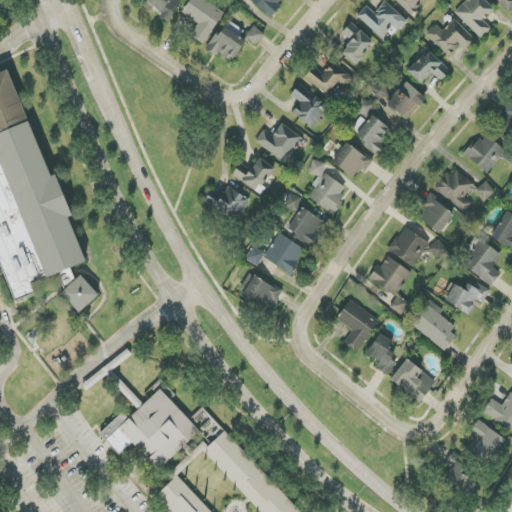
[(181,0),(148,0),(145,7),(171,21),(181,0)]
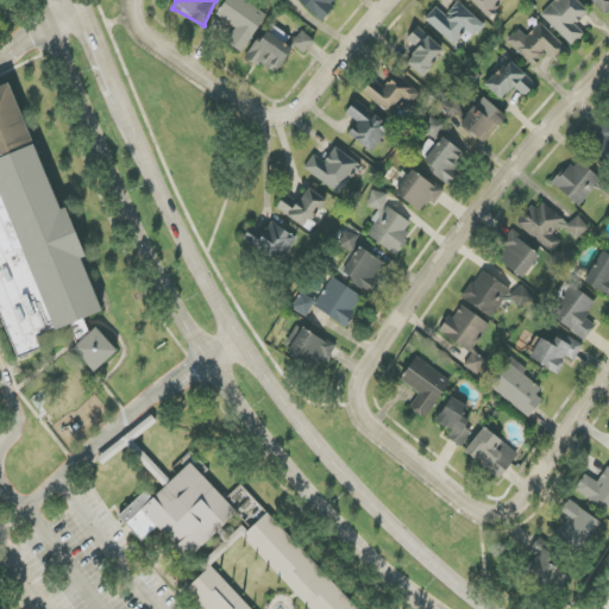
[(242,54),(268,14),(245,0),(226,0),(217,16),(236,29),(226,43),(242,54)]
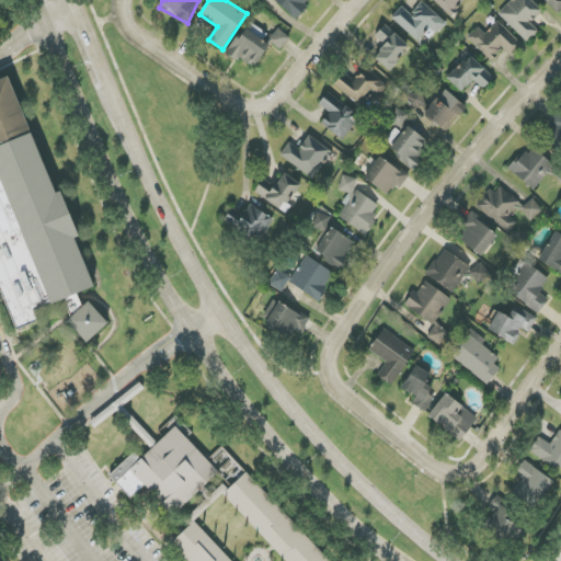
[(271,0),(295,20),(311,0),(271,0)]
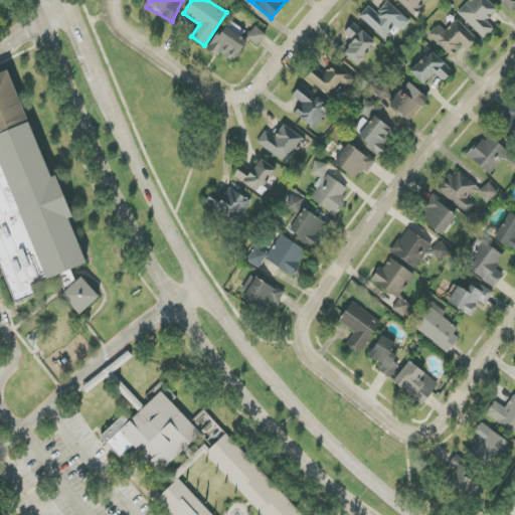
[(426,0),(397,0),(412,15),(426,0)]
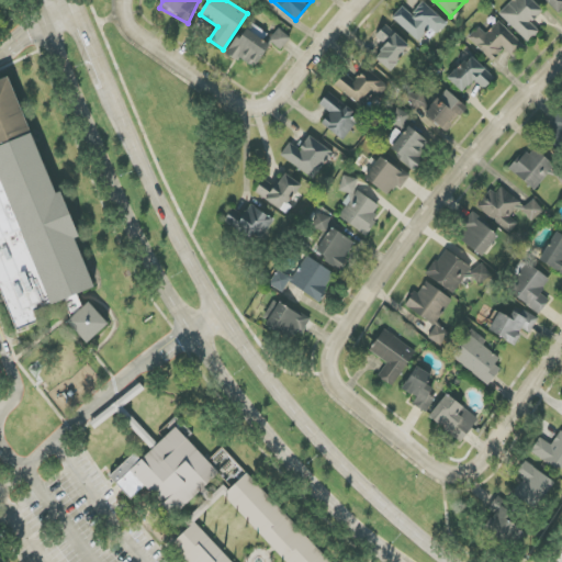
[(542,11),(532,0),(513,0),(499,13),(527,43),(539,31),(531,22),(542,11)]
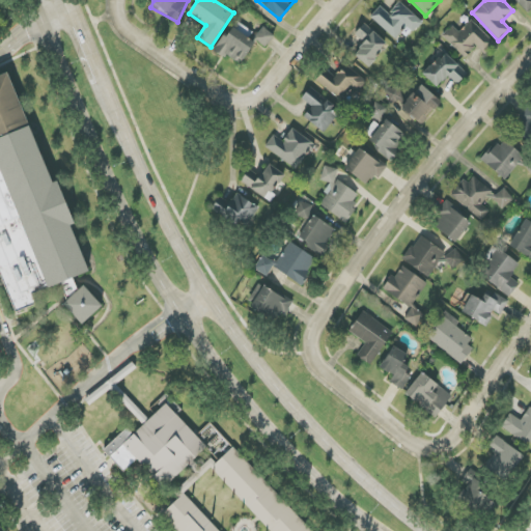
[(530,0),(515,0),(528,12),(530,8),(530,0)]
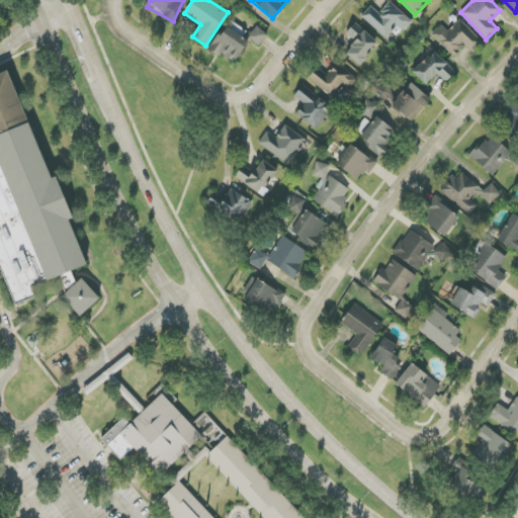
[(404,32),(413,20),(389,2),(380,13),(369,6),(361,18),(387,37),(396,26),(404,32)]
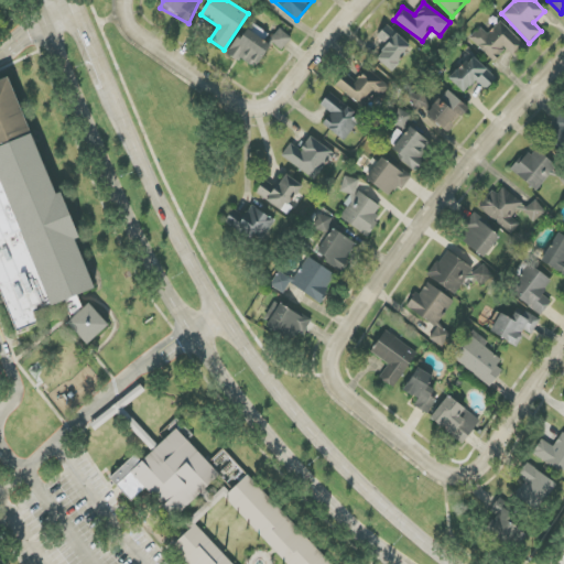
[(487,34),(481,28),(470,38),(496,64),(520,41),(500,21),(487,34)]
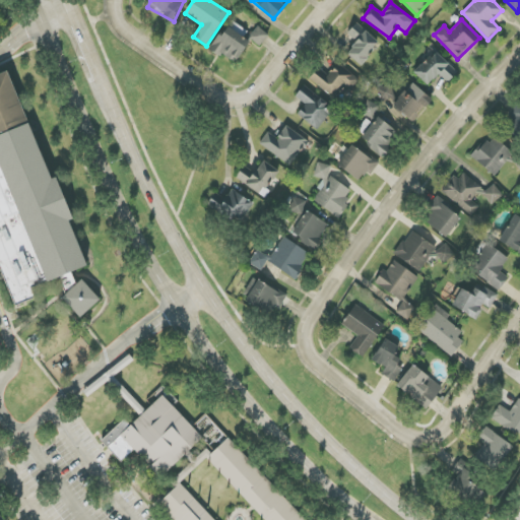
[(248,30),(232,21),(228,27),(245,37),(248,30)]
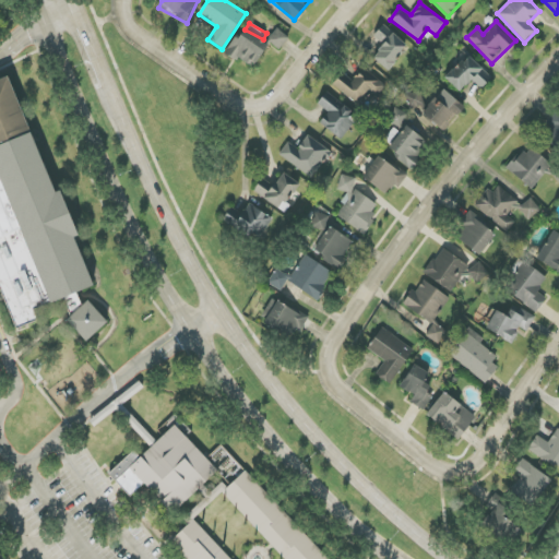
[(373,36),(383,46),(372,57),(387,71),(408,47),(384,24),(373,36)]
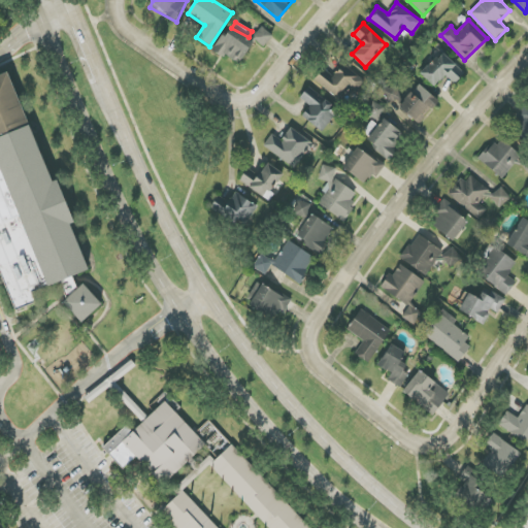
[(213,48),(238,66),(254,44),(229,27),(213,48)]
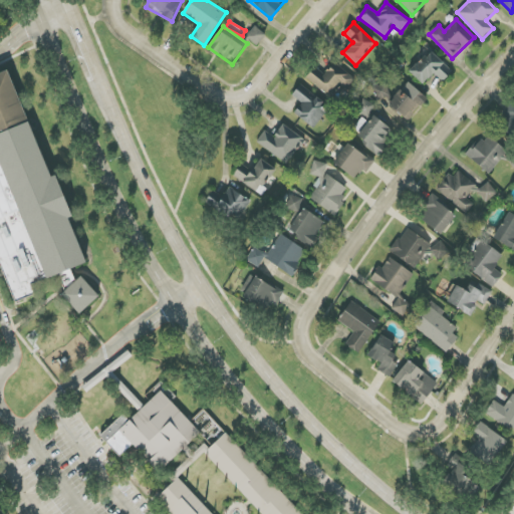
[(257,46),(266,35),(255,26),(247,37),(257,46)]
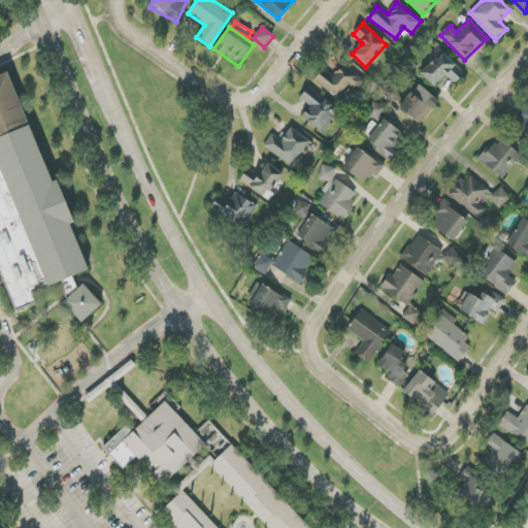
[(434,88),(446,75),(455,84),(465,73),(441,52),(420,74),(434,88)]
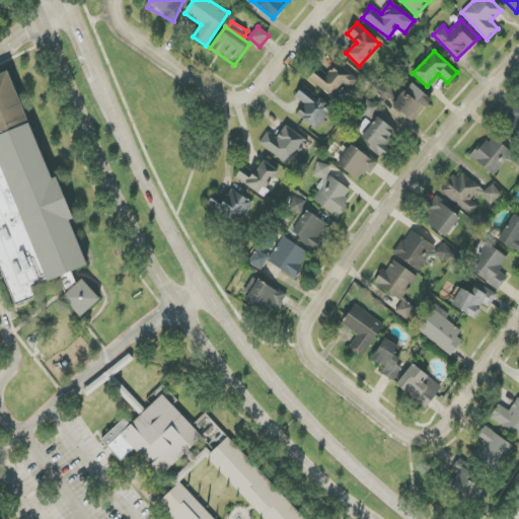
[(351,92),(360,80),(335,62),(325,74),(317,68),(308,79),(332,97),(342,85),(351,92)]
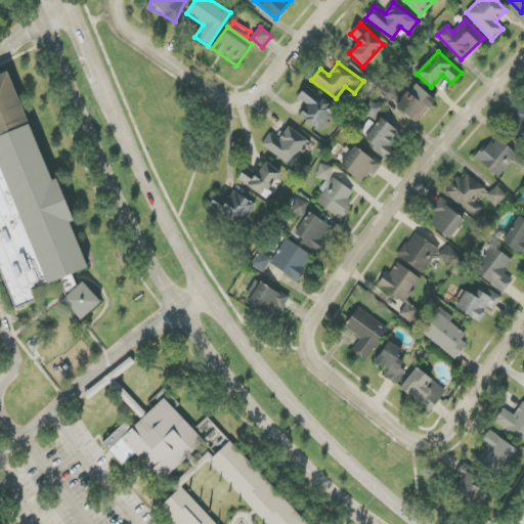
[(88,270),(71,222),(73,221),(58,178),(49,181),(11,72),(0,76),(0,269),(13,309),(35,301),(32,290),(88,270)]
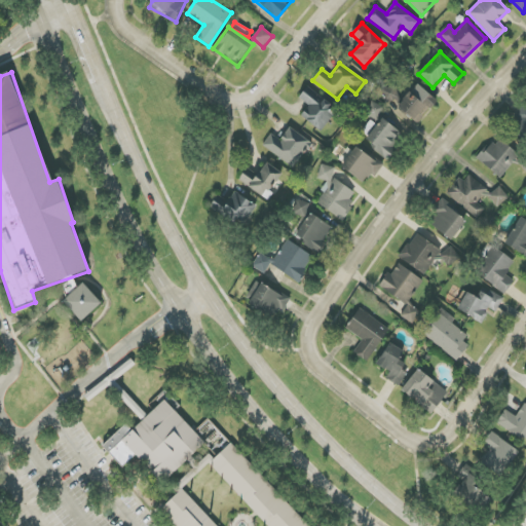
[(416,124),(437,102),(418,84),(398,107),(416,124)]
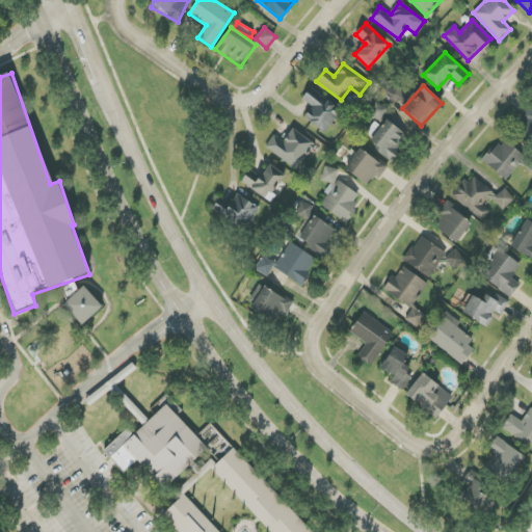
[(304,117),(324,133),(341,112),(312,87),(302,99),(313,107),(304,117)]
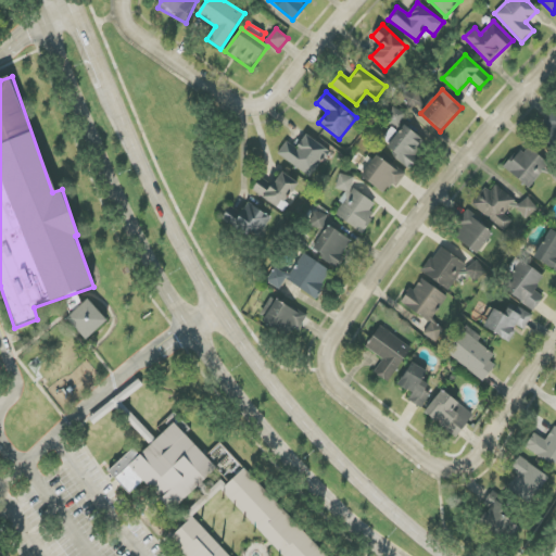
[(407,108),(420,105),(418,91),(405,92),(407,108)]
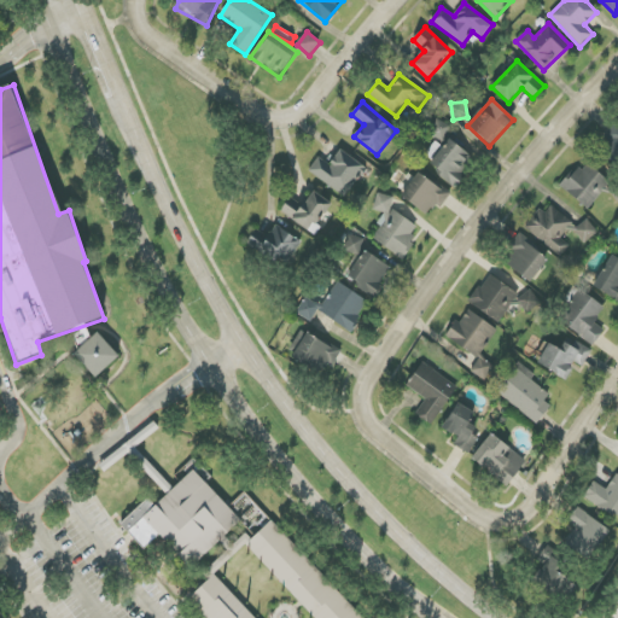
[(443,138),(450,127),(438,120),(431,130),(443,138)]
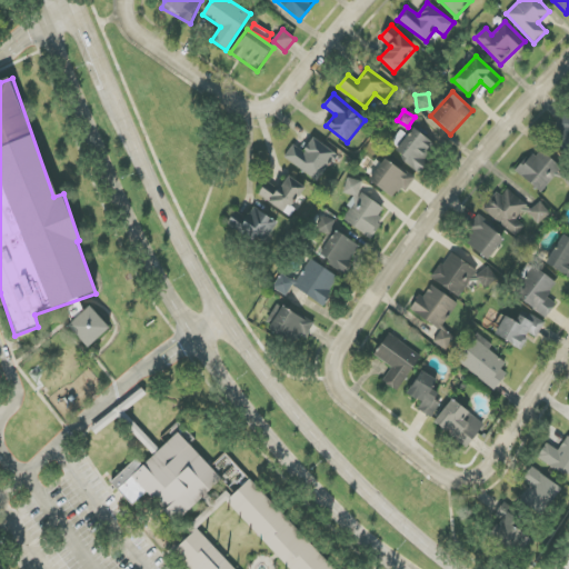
[(568,147),(568,115),(568,113),(552,128),(568,147)]
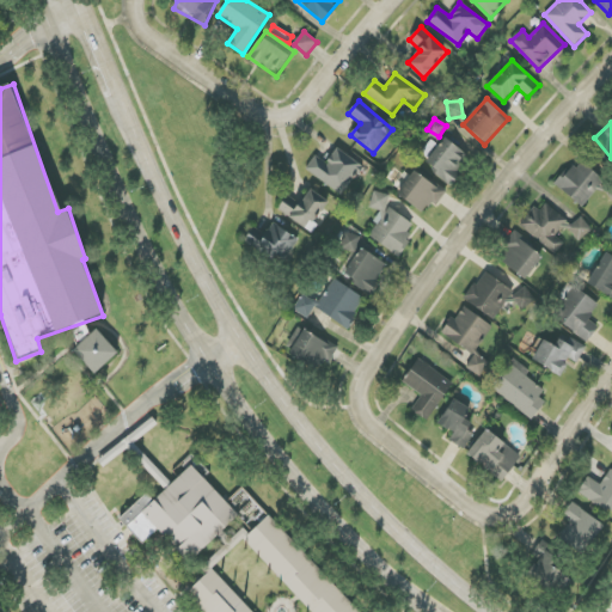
[(469,154),(442,138),(424,166),(452,183),(469,154)]
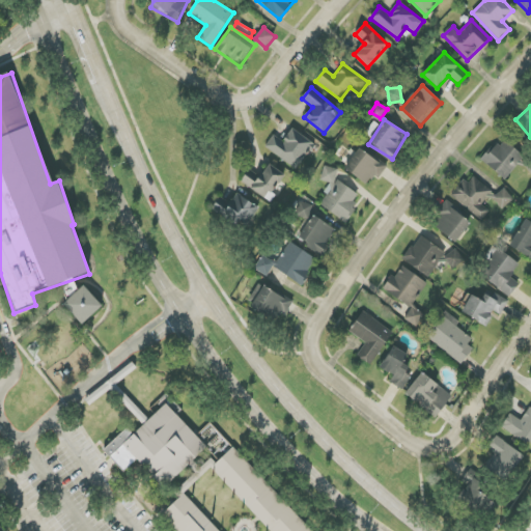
[(297,169),(314,144),(291,129),(283,141),(274,135),(266,147),(297,169)]
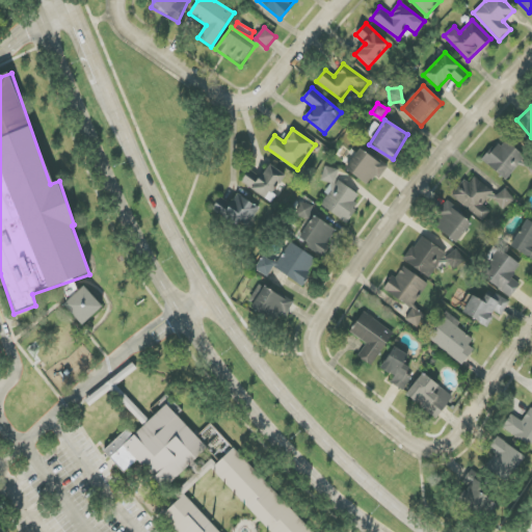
[(484,163),(508,181),(526,156),(502,138),(484,163)]
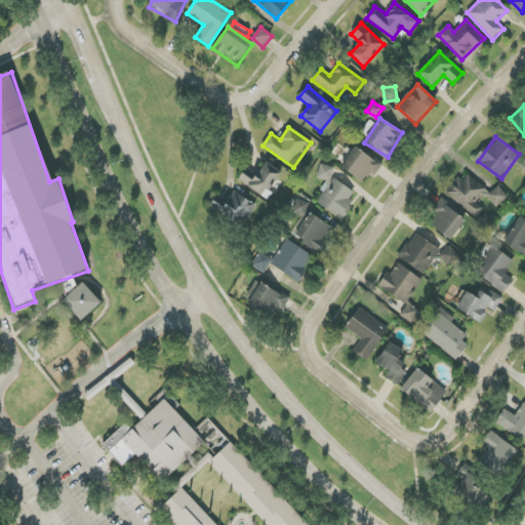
[(374,177),(382,164),(357,147),(342,168),(363,182),(368,173),(374,177)]
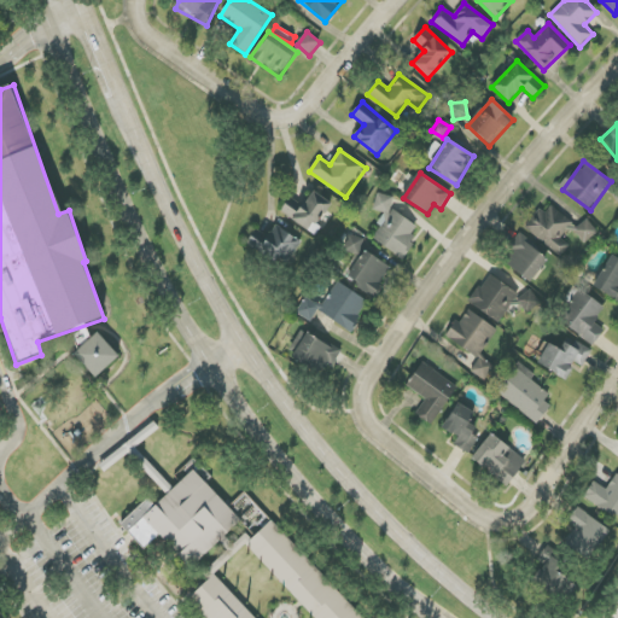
[(331,204),(314,191),(301,208),(289,199),(280,211),(309,233),(331,204)]
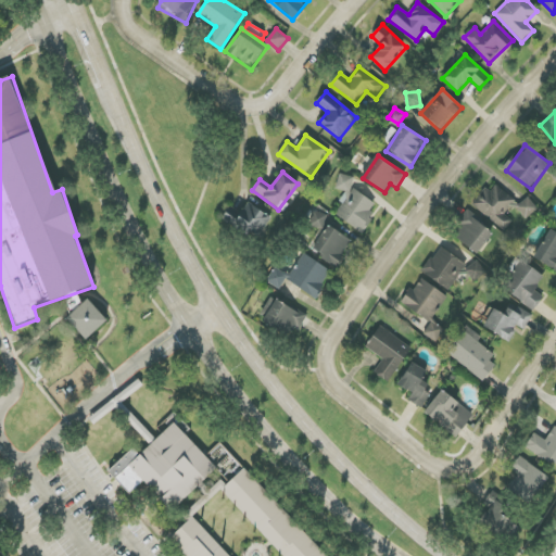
[(333,215),(362,231),(378,204),(350,188),(354,180),(342,173),(335,187),(346,193),(333,215)]
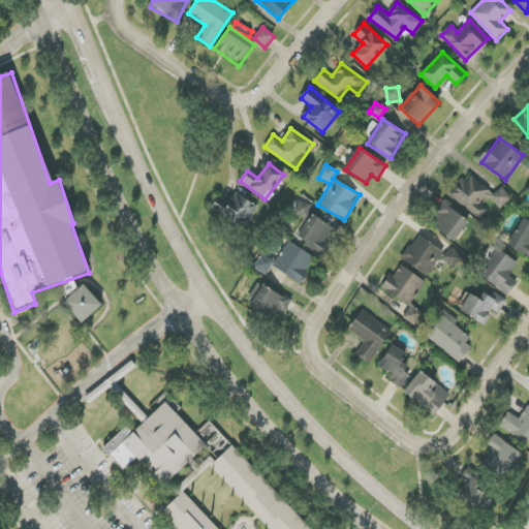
[(449,196),(479,220),(488,211),(480,205),(486,196),(502,209),(511,197),(500,188),(495,194),(468,174),(449,196)]
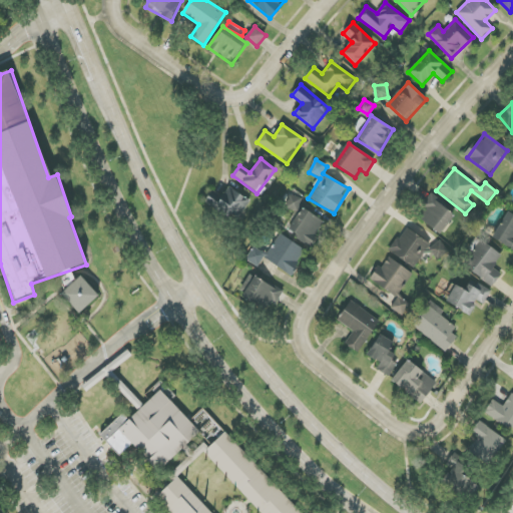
[(222,195),(212,189),(206,199),(238,219),(250,199),(228,186),(222,195)]
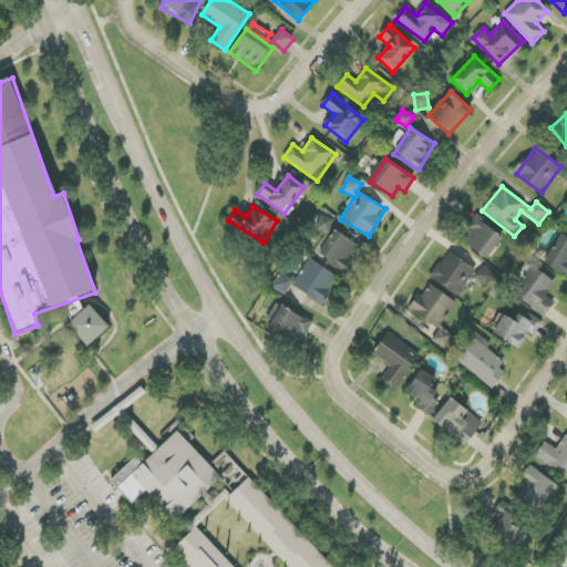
[(332,218),(319,215),(315,230),(328,234),(332,218)]
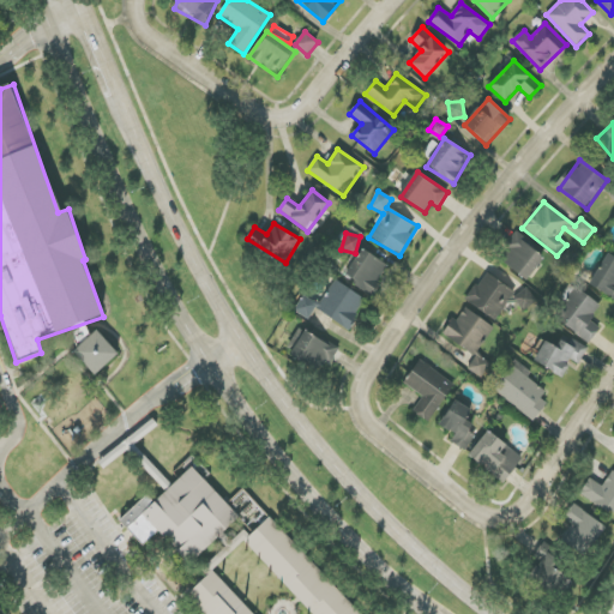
[(546,256),(516,235),(498,260),(528,281),(546,256)]
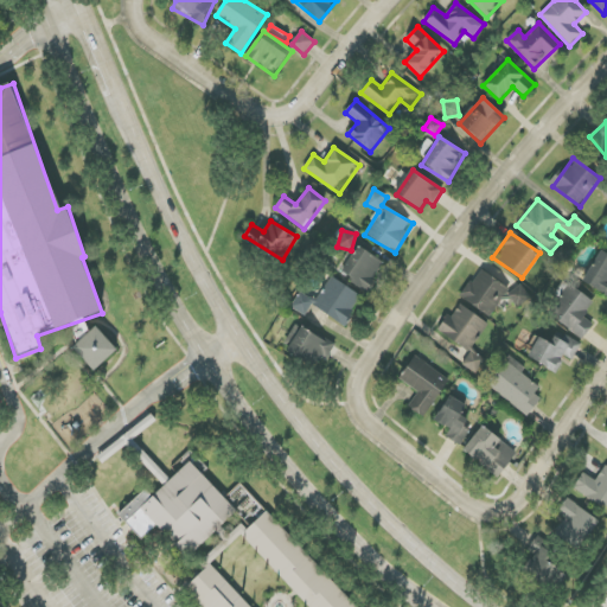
[(366,292),(385,263),(355,243),(336,272),(366,292)]
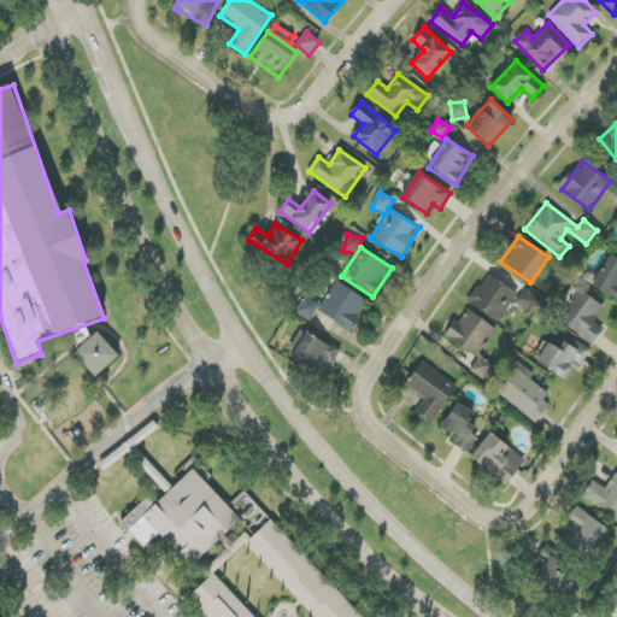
[(616,259),(607,256),(593,289),(616,299),(616,259)]
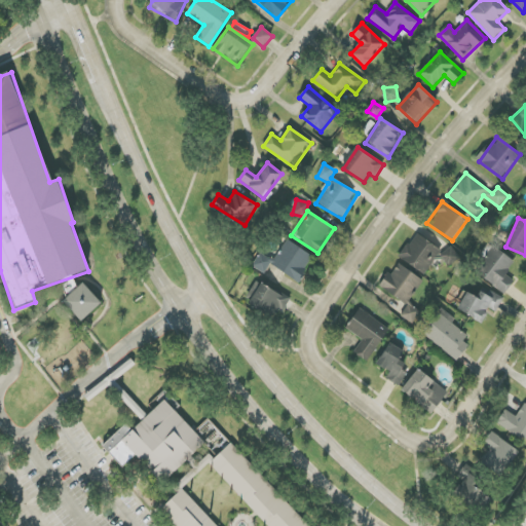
[(425,274),(441,249),(415,233),(400,259),(425,274)]
